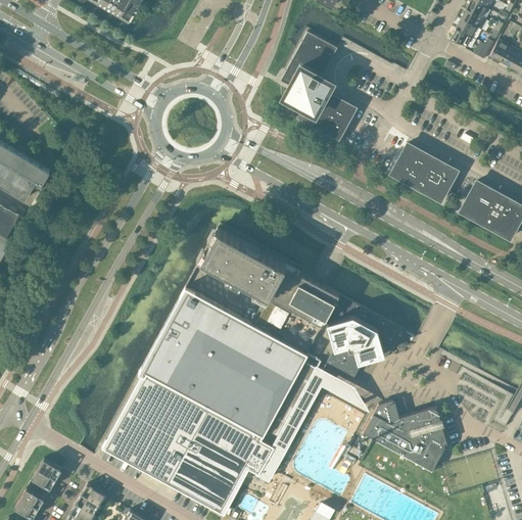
[(133,0),(159,15),(168,0),(133,0)]
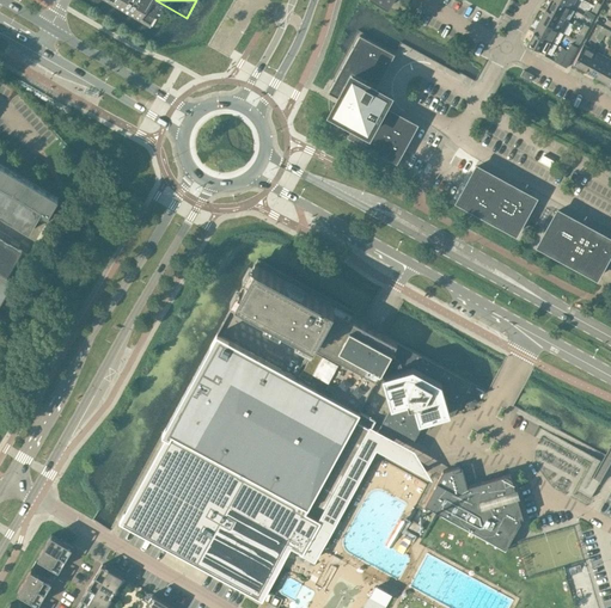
[(370,0),(388,10),(392,0),(370,0)]
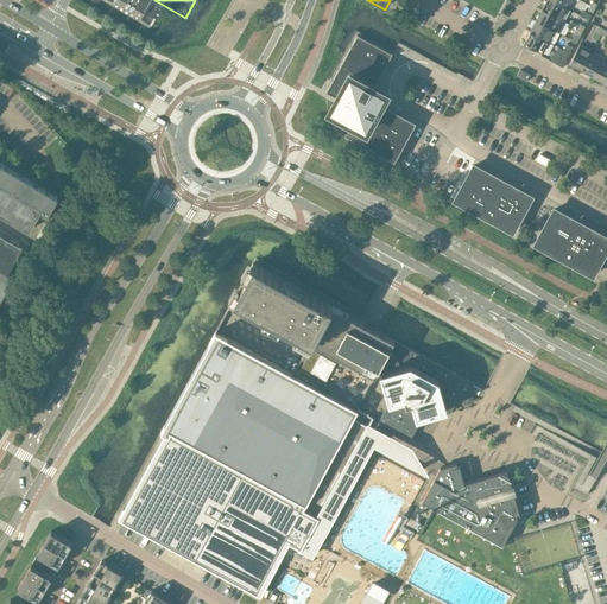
[(571,0),(548,0),(548,1),(566,11),(573,0),(571,0)]
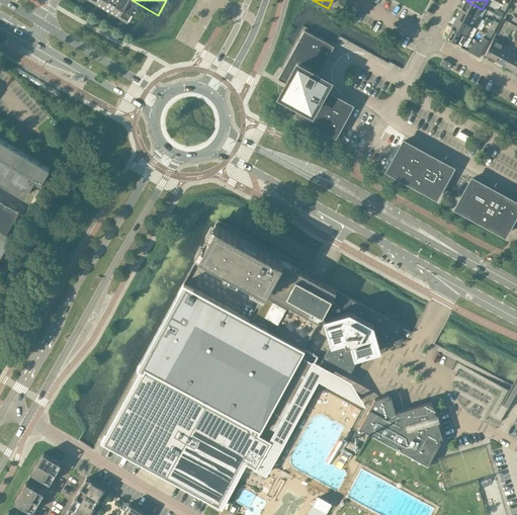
[(466,1),(460,10),(477,19),(482,9),(466,1)]
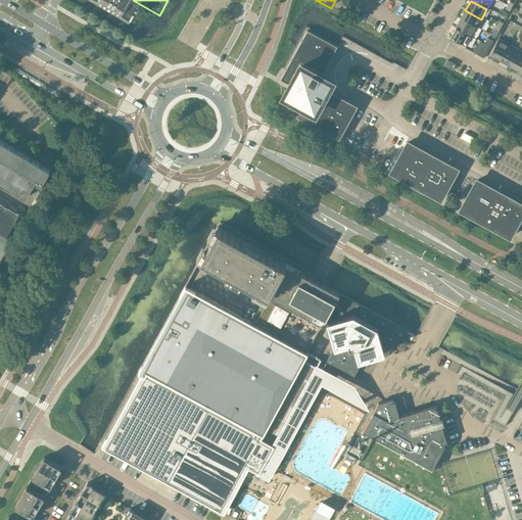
[(460,20),(476,29),(480,32),(486,21),(481,19),(465,10),(460,20)]
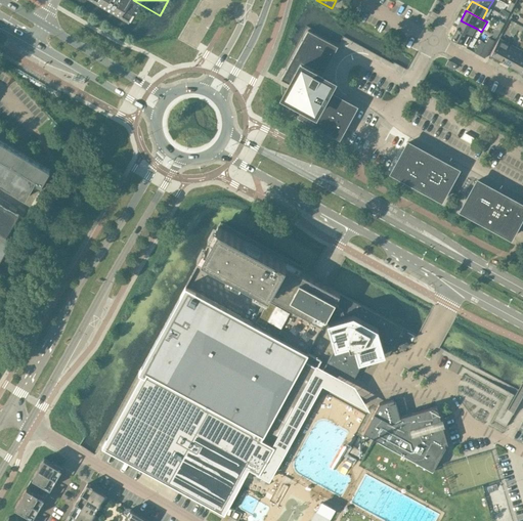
[(455,30),(472,39),(477,29),(461,20),(455,30)]
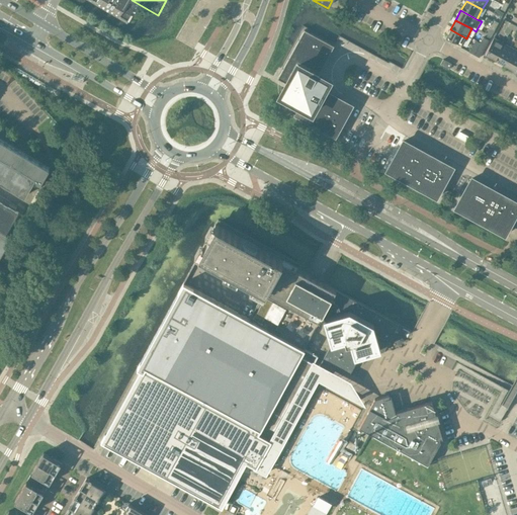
[(445,39),(460,49),(466,38),(450,29),(445,39)]
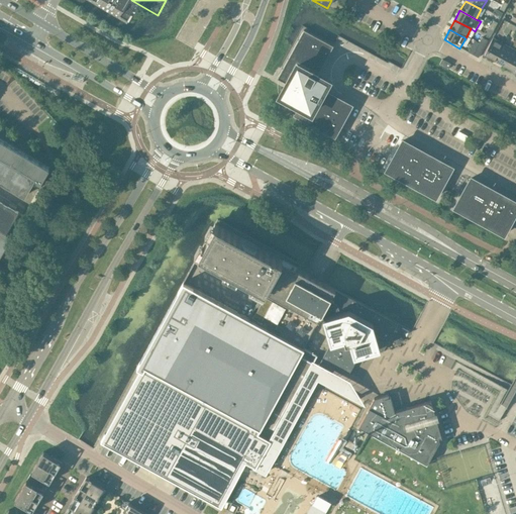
[(303,32),(276,82),(286,87),(281,96),(290,102),(285,111),(333,137),(349,108),(321,92),(326,83),(316,78),(332,48),(303,32)]
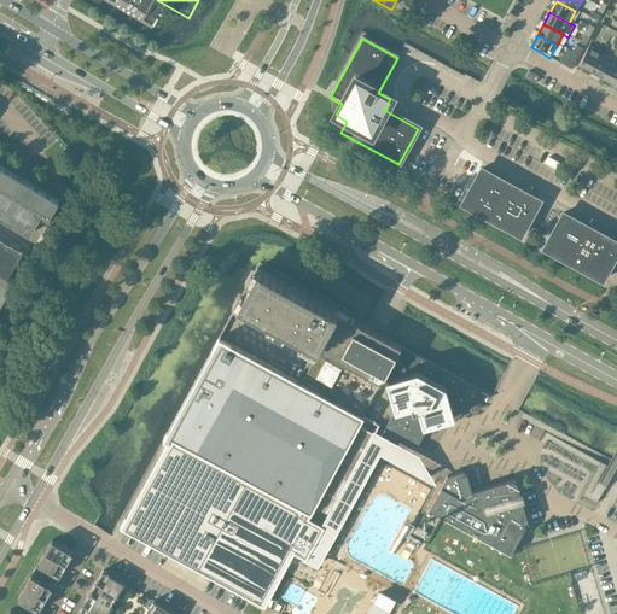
[(575,48),(571,54),(578,58),(582,52),(575,48)]
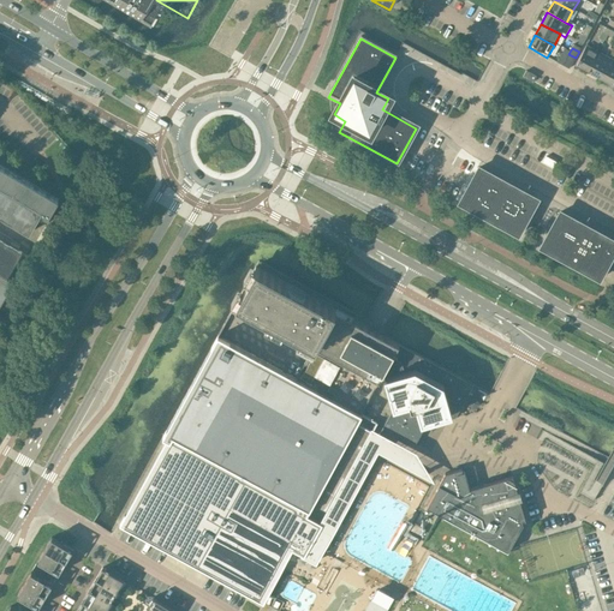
[(574,67),(586,73),(597,55),(585,48),(574,67)]
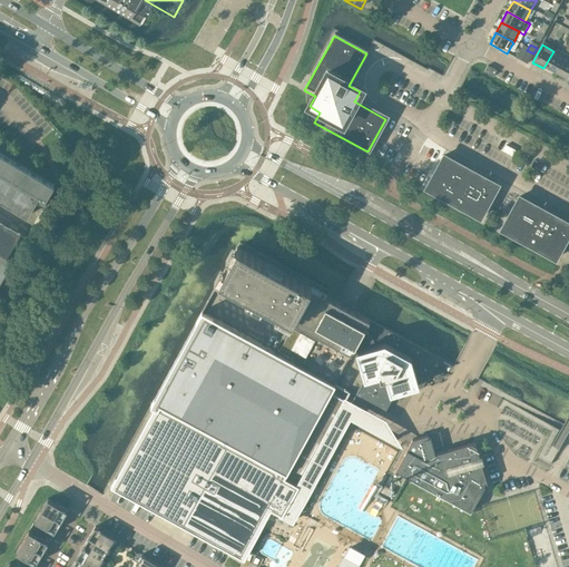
[(520,64),(527,67),(533,54),(527,50),(520,64)]
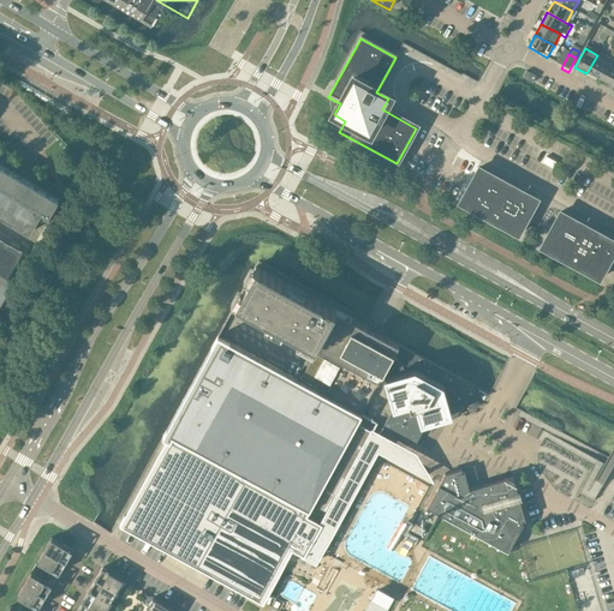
[(586,73),(598,81),(608,61),(597,55),(586,73)]
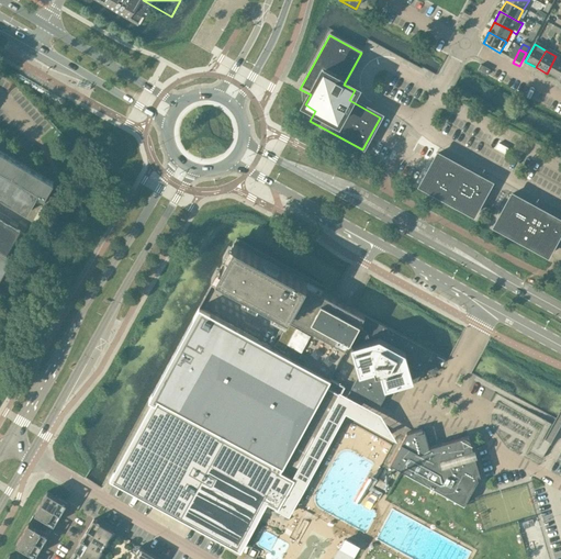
[(547,74),(557,79),(560,70),(560,58),(556,56),(547,74)]
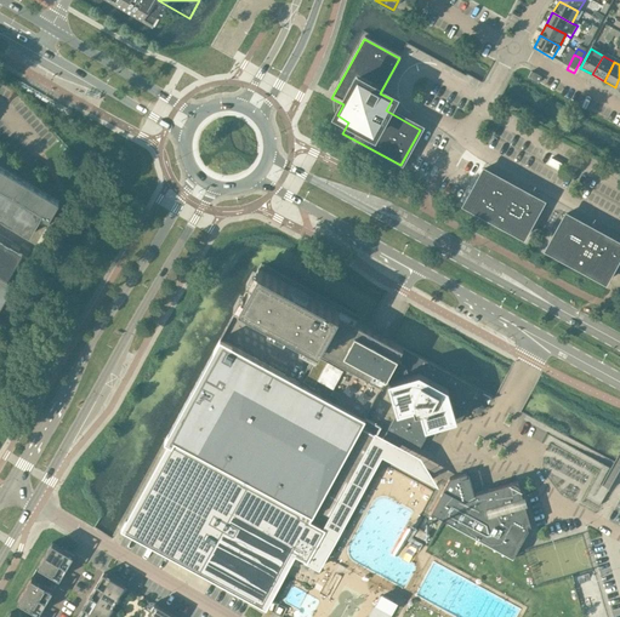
[(527,81),(538,86),(540,80),(530,75),(527,81)]
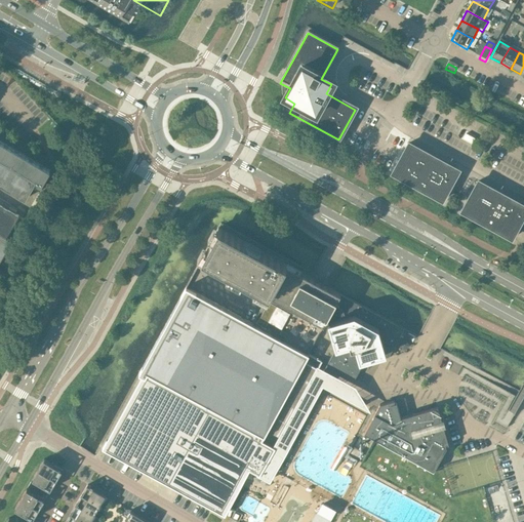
[(479,144),(471,139),(468,144),(477,149),(479,144)]
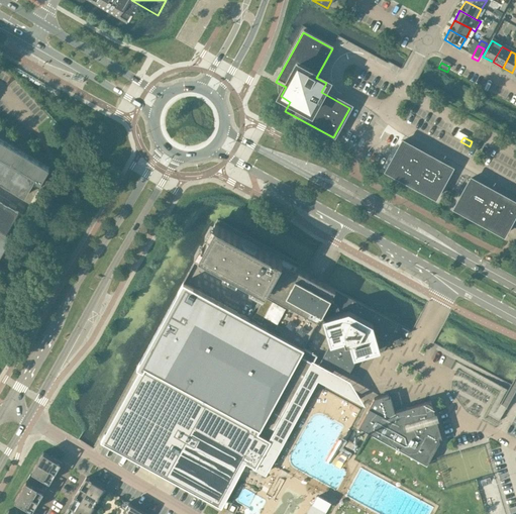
[(0,258),(11,240),(5,237),(18,215),(0,205),(0,184),(24,198),(32,184),(39,188),(48,171),(0,142),(0,258)]
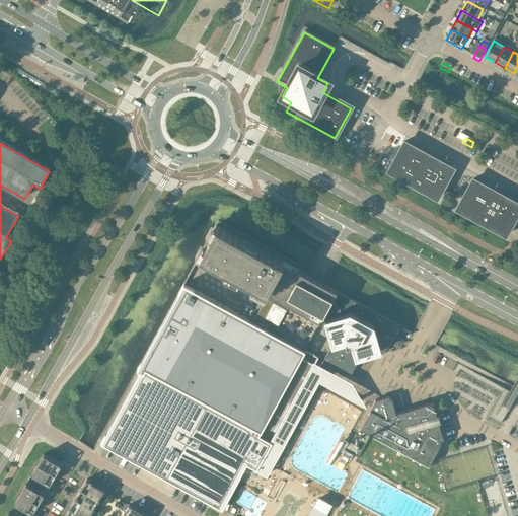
[(387,173),(436,201),(452,170),(403,144),(387,173)]
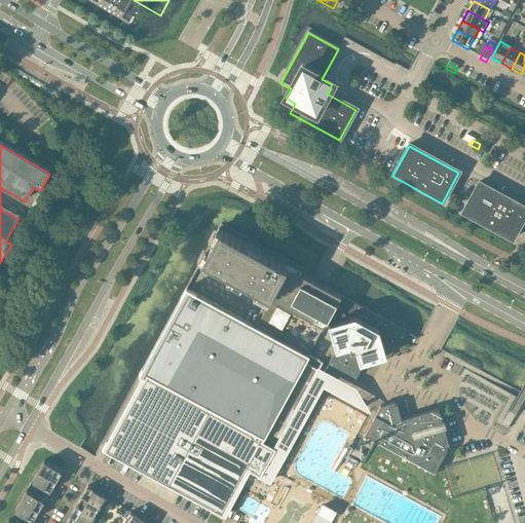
[(461,214),(511,241),(524,216),(524,209),(478,184),(461,214)]
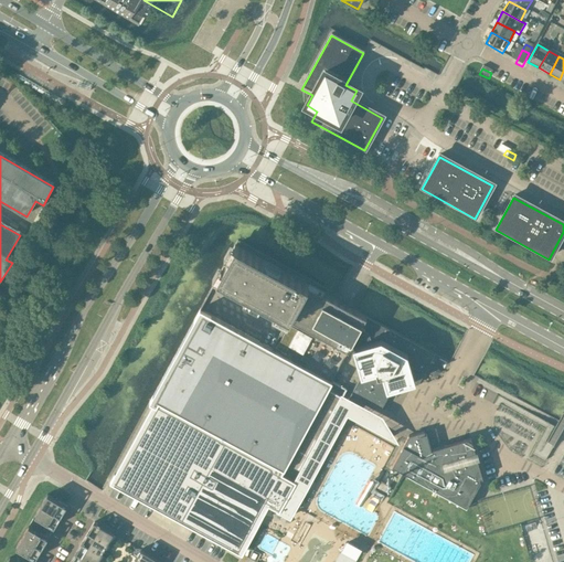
[(234,247),(216,281),(354,357),(361,377),(360,379),(358,378),(354,383),(357,384),(355,386),(351,395),(376,409),(382,401),(383,401),(384,401),(385,400),(386,400),(386,399),(386,398),(386,396),(386,395),(385,395),(385,394),(386,392),(414,383),(429,354),(343,307),(234,247)]
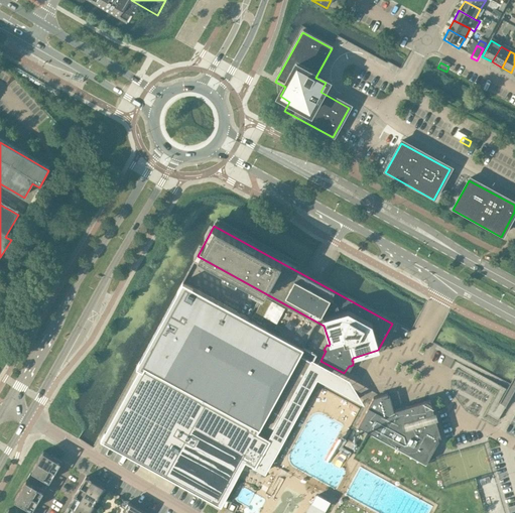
[(104,435),(100,442),(218,507),(242,463),(264,475),(276,452),(267,446),(311,365),(301,359),(301,357),(299,356),(302,351),(181,284),(135,370),(141,373),(106,436),(104,435)]
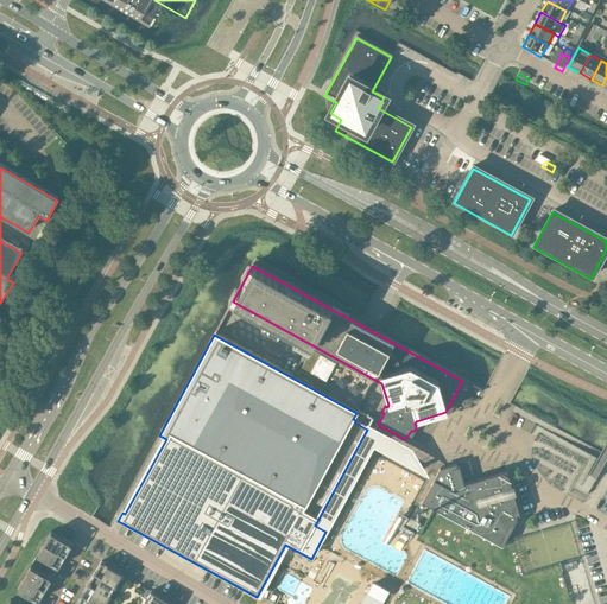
[(373,380),(311,345),(293,379),(355,412),(360,402),(373,380)]
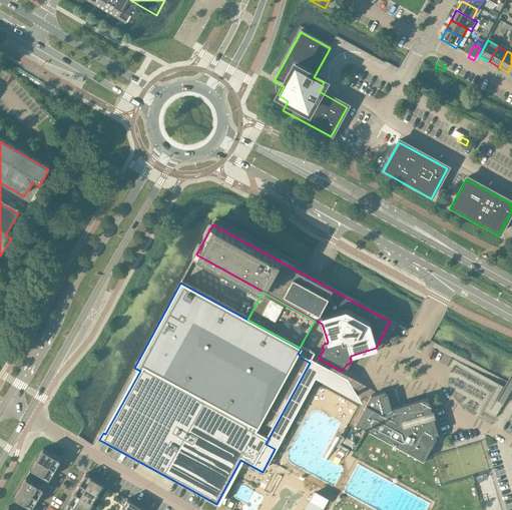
[(370,398),(355,426),(369,434),(422,463),(423,463),(435,440),(434,440),(433,437),(437,436),(427,400),(426,400),(426,401),(392,410),(392,411),(389,412),(384,395),(385,394),(384,394),(370,398)]
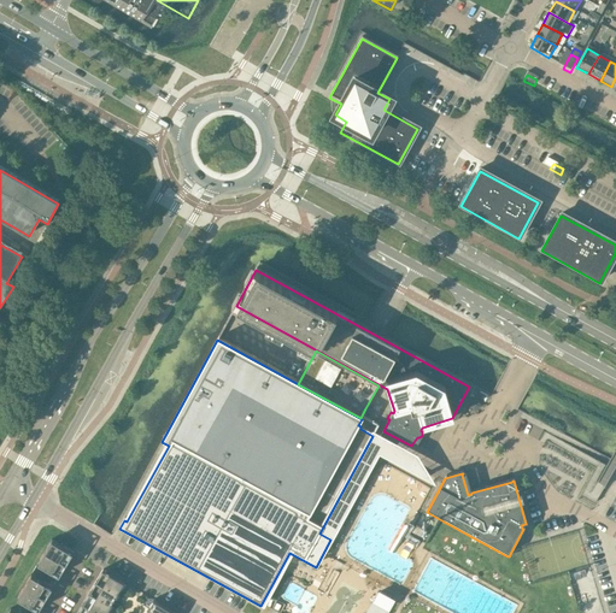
[(411,535),(422,541),(426,535),(415,529),(411,535)]
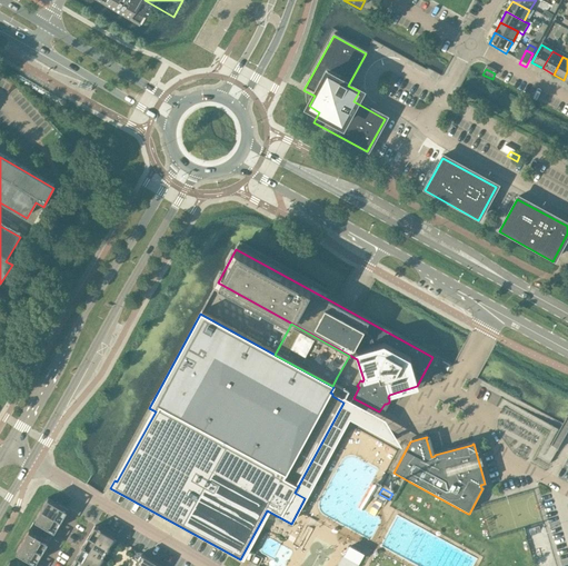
[(40,512),(60,523),(66,513),(47,500),(40,512)]
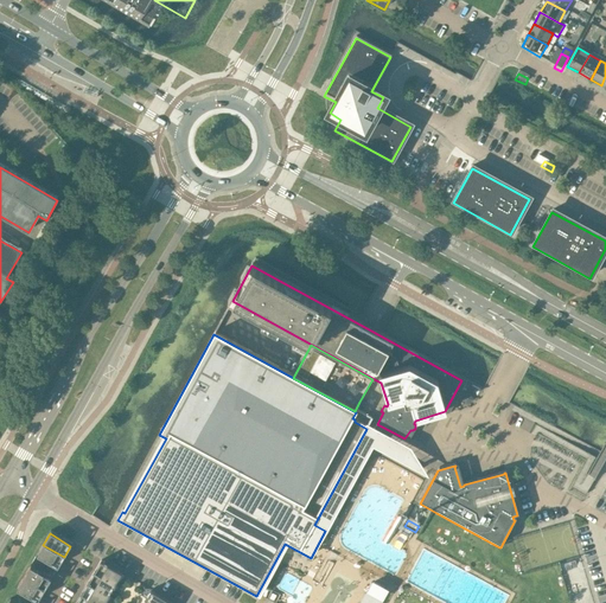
[(36,557),(57,569),(64,557),(43,545),(36,557)]
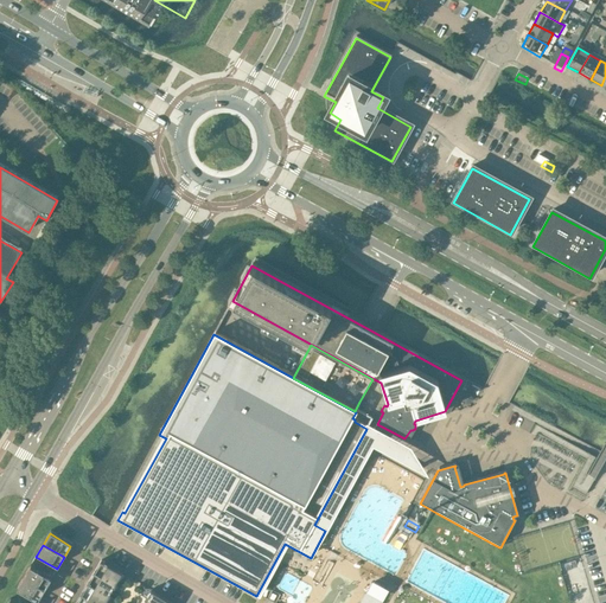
[(100,563),(93,575),(114,587),(121,576),(100,563)]
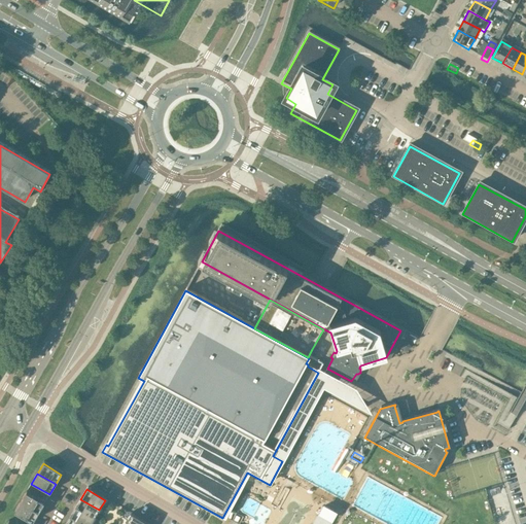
[(20,503),(38,514),(43,503),(26,493),(20,503)]
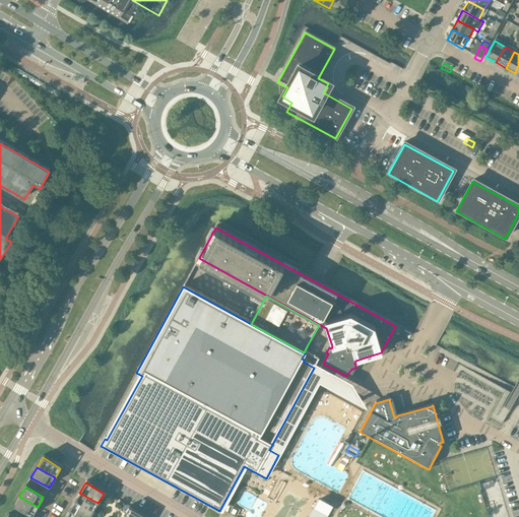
[(79,493),(74,502),(92,513),(98,503),(79,493)]
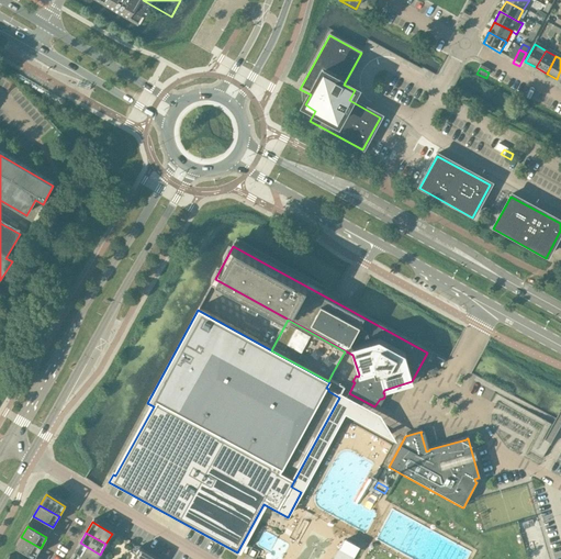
[(14,548),(32,558),(35,558),(41,548),(21,537),(14,548)]
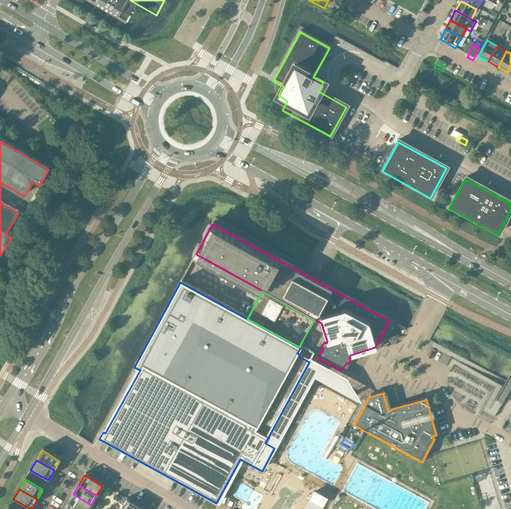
[(73,494),(67,504),(75,508),(88,508),(91,505),(73,494)]
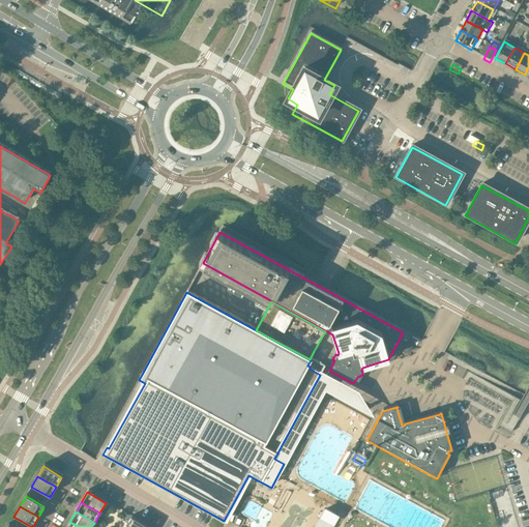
[(327,511),(319,526),(333,526),(339,518),(327,511)]
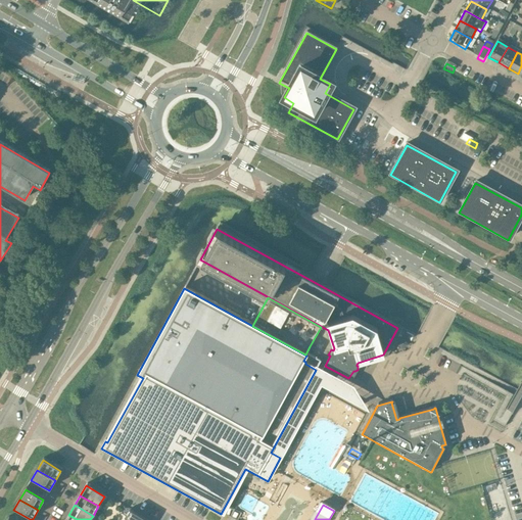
[(142,519),(130,511),(126,519),(142,519)]
